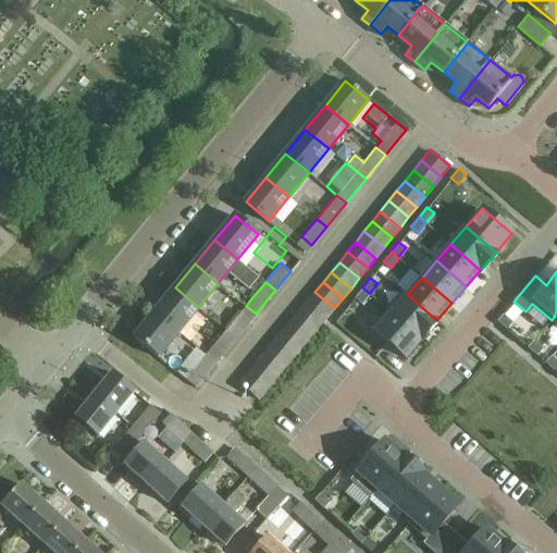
[(156,311),(178,331),(198,307),(175,287),(156,311)]
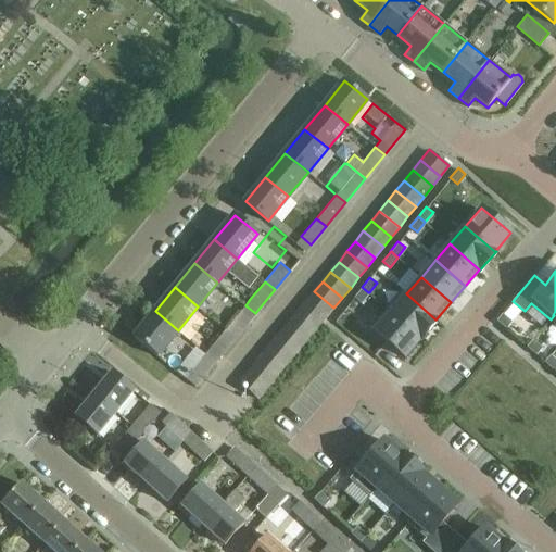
[(368,292),(362,287),(354,297),(362,302),(369,292),(368,292)]
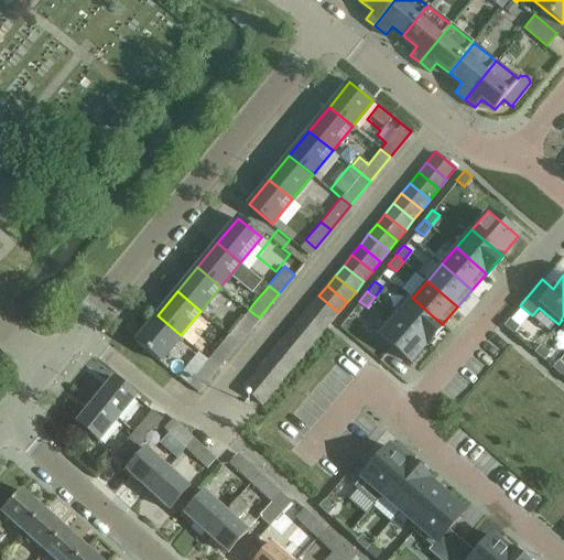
[(412,298),(413,297),(409,293),(392,312),(426,342),(425,343),(426,344),(444,324),(443,323),(442,324),(412,298)]
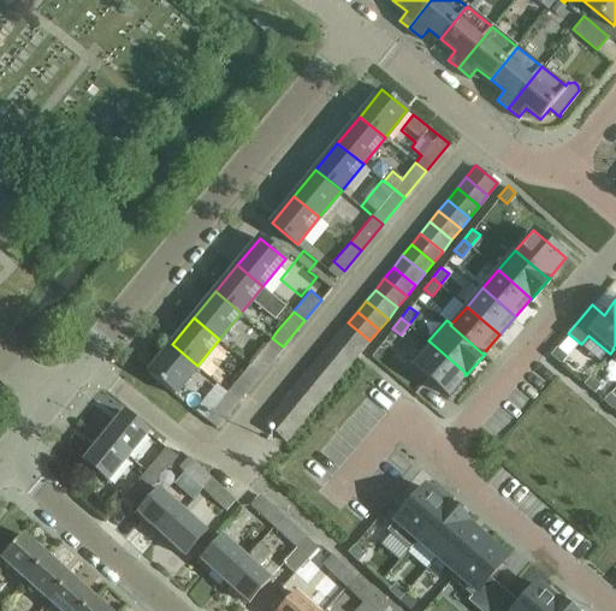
[(361,353),(369,340),(348,322),(339,334),(361,353)]
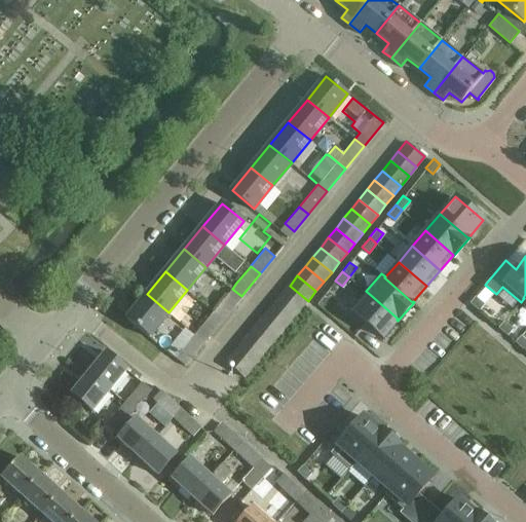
[(308,301),(290,286),(282,295),(300,310),(308,301)]
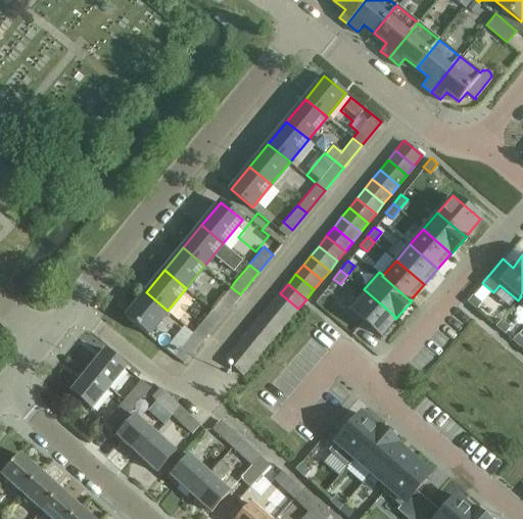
[(212,310),(221,317),(240,294),(231,287),(212,310)]
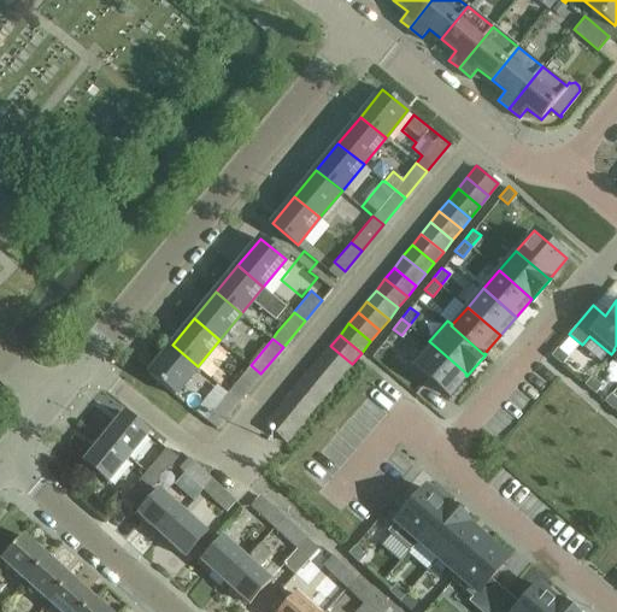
[(466,374),(429,341),(411,363),(448,394),(465,375),(466,374)]
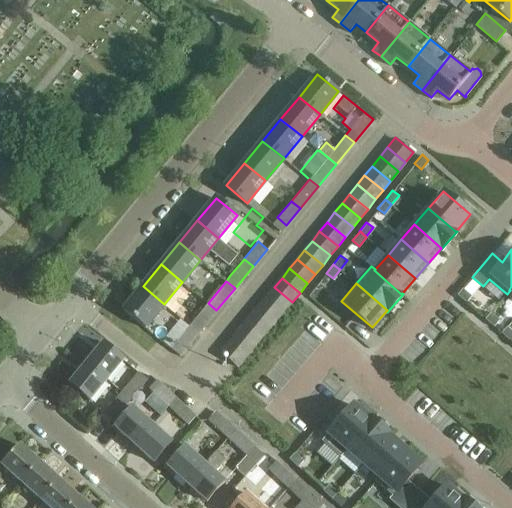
[(145,326),(158,311),(164,304),(143,286),(124,309),(145,326)]
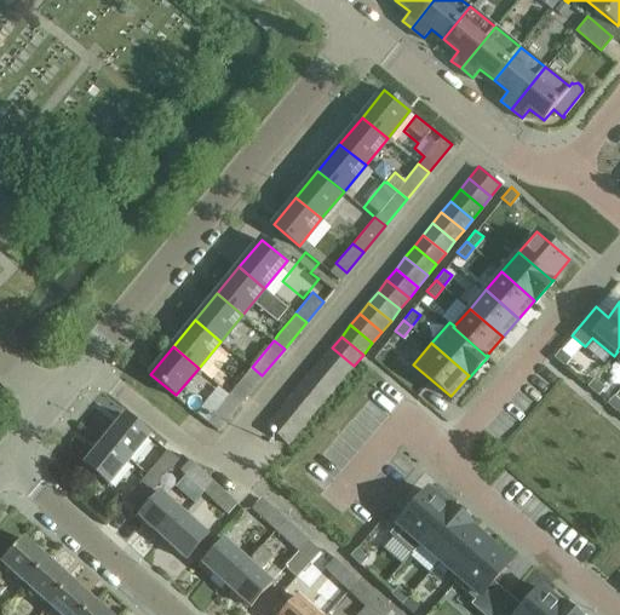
[(354,366),(332,348),(322,360),(345,377),(354,366)]
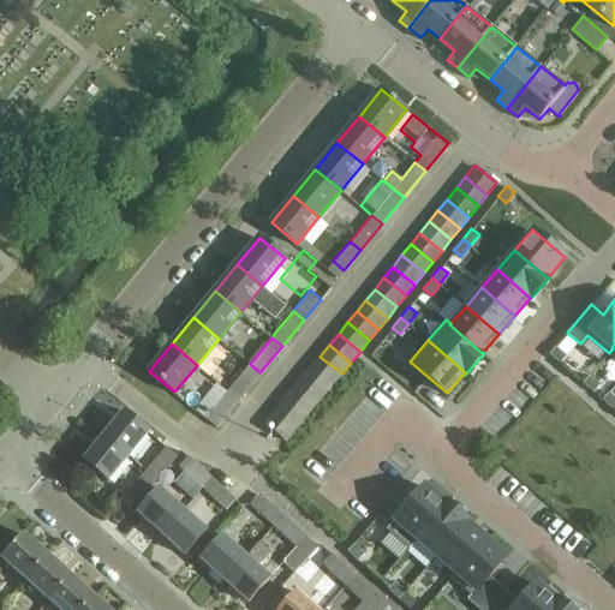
[(566,354),(556,346),(549,353),(560,363),(566,354)]
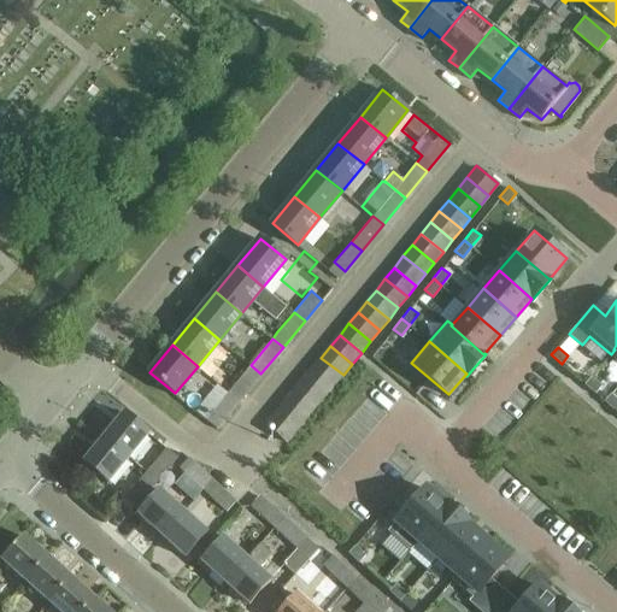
[(334,387),(344,375),(321,358),(312,369),(334,387)]
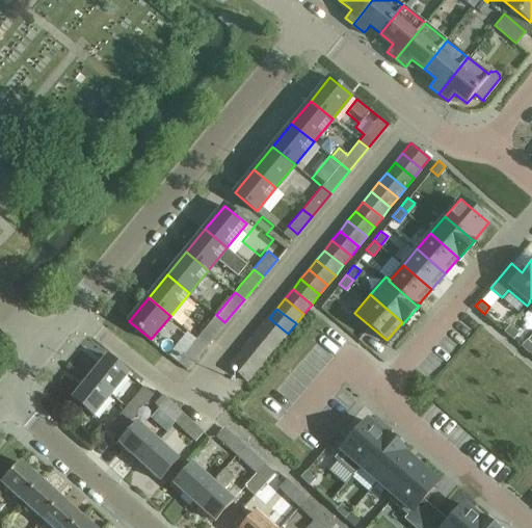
[(197,338),(206,345),(224,322),(216,315),(197,338)]
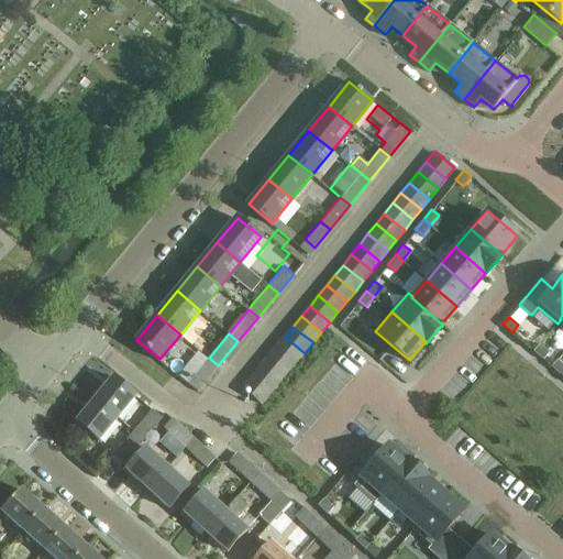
[(305,353),(285,337),(276,347),(297,363),(305,353)]
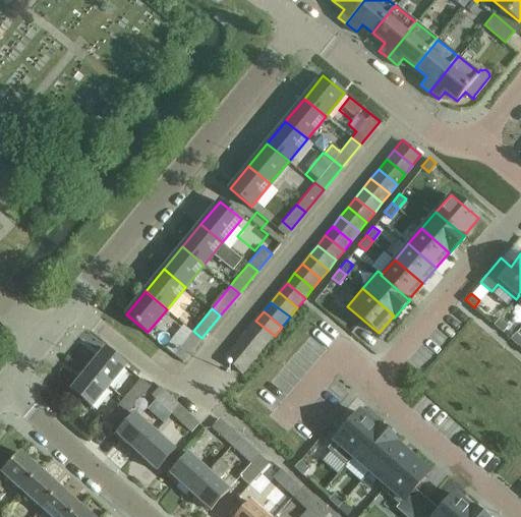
[(508,325),(499,317),(494,324),(503,332),(508,325)]
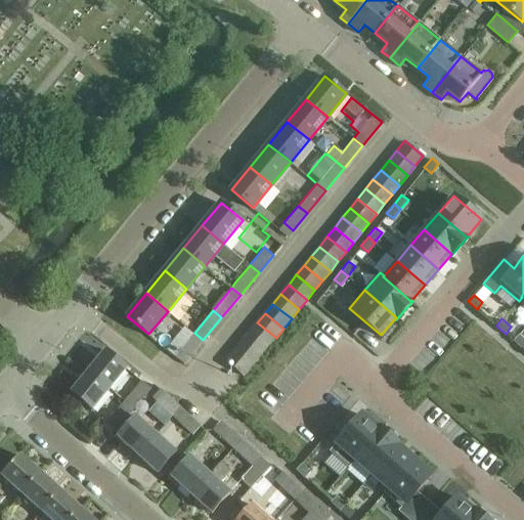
[(276,338),(257,322),(250,333),(268,347),(276,338)]
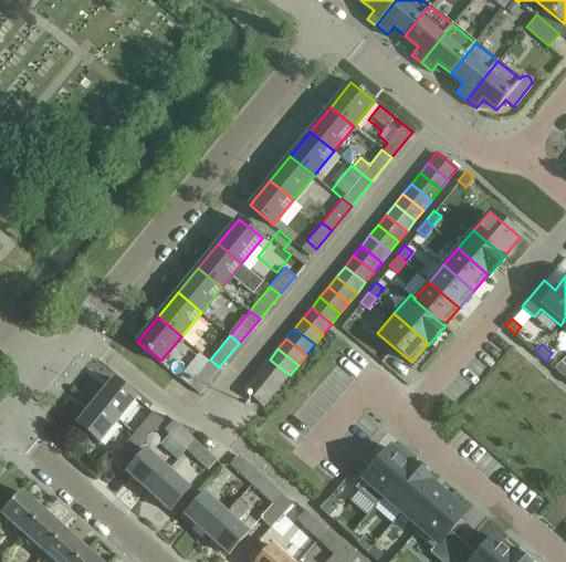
[(199,351),(192,360),(179,376),(199,393),(219,367),(210,360),(199,351)]
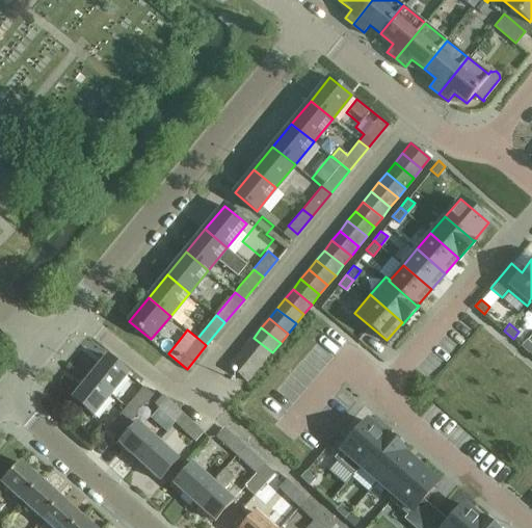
[(265,363),(272,352),(254,338),(245,347),(265,363)]
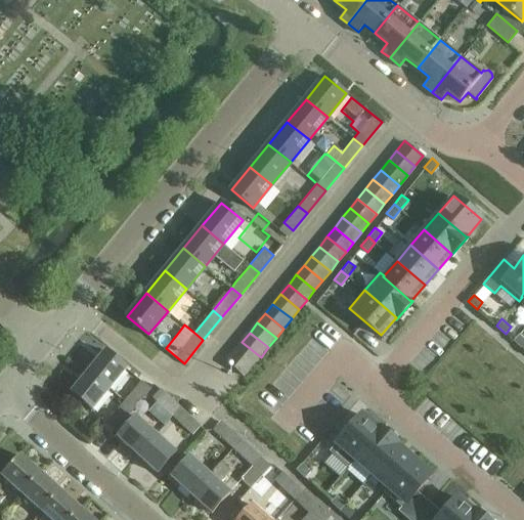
[(523,338),(519,334),(513,340),(522,348),(523,345),(523,338)]
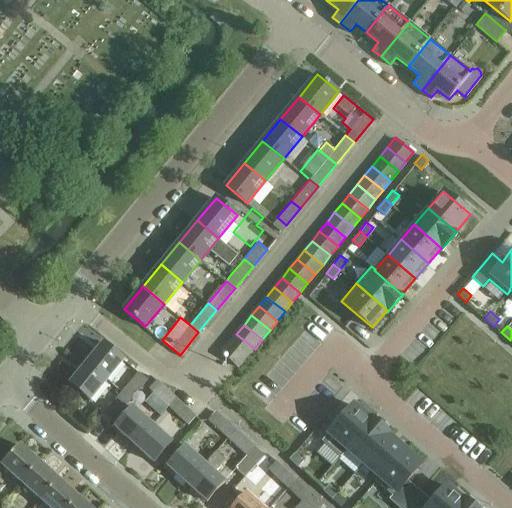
[(247,358),(255,349),(236,334),(229,343),(247,358)]
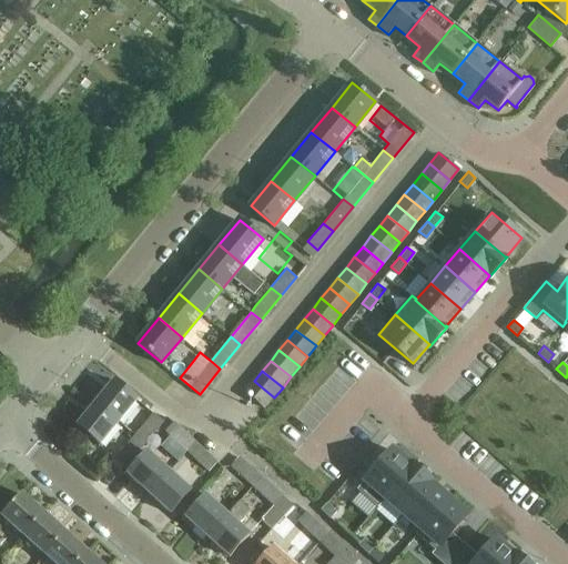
[(114,379),(95,402),(118,421),(138,398),(114,379)]
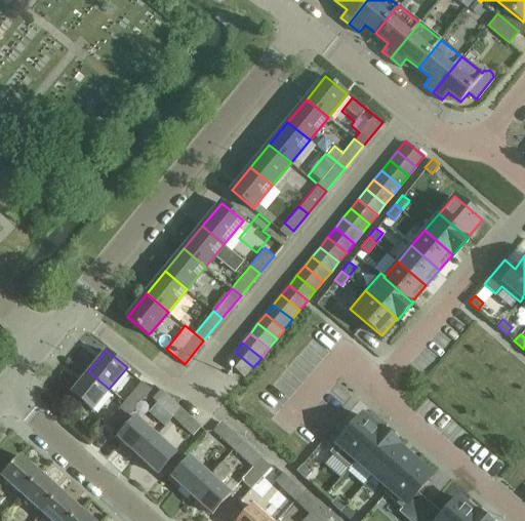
[(253,367),(235,352),(227,361),(246,376),(253,367)]
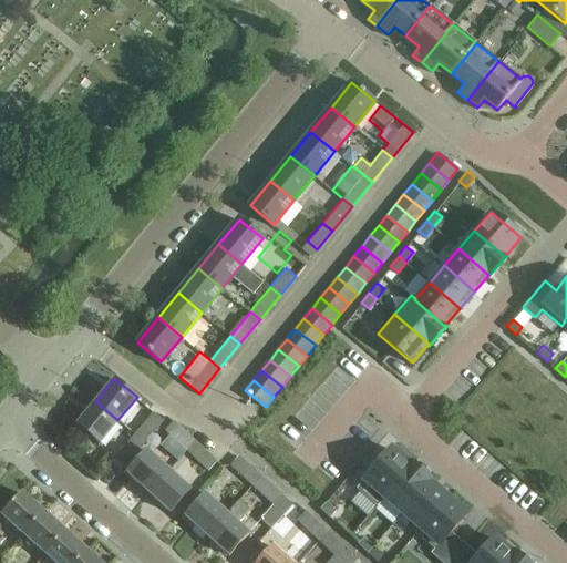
[(99,443),(117,420),(95,401),(76,425),(99,443)]
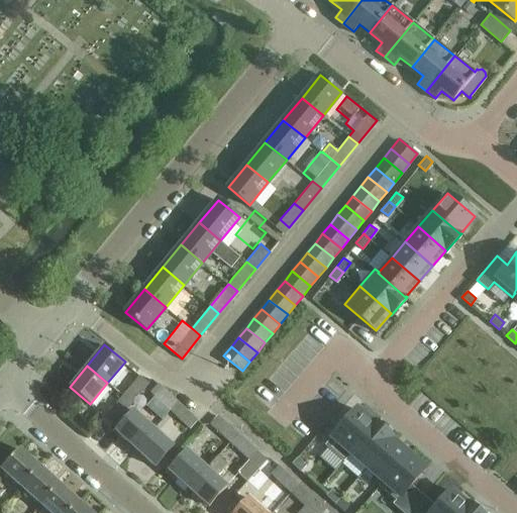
[(122,395),(131,402),(148,382),(139,374),(122,395)]
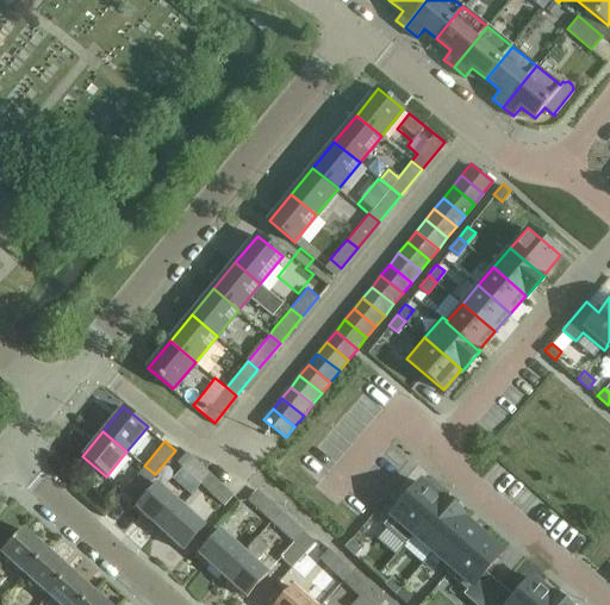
[(200,482),(210,473),(186,451),(176,461),(191,474),(185,481),(193,490),(200,482)]
